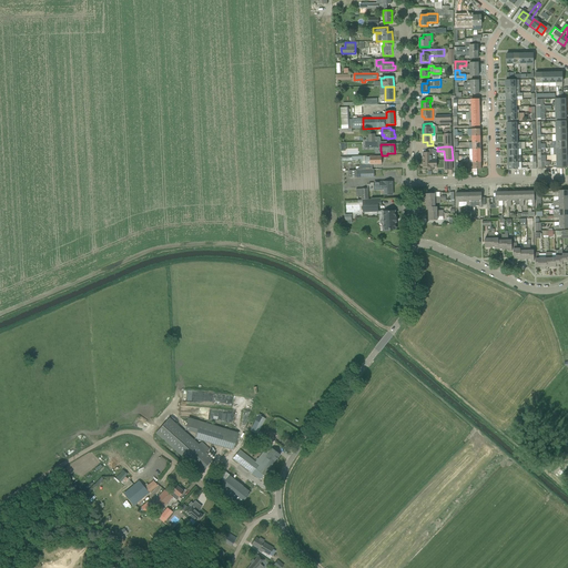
[(423,153),(423,160),(433,160),(433,149),(427,149),(427,153),(423,153)]
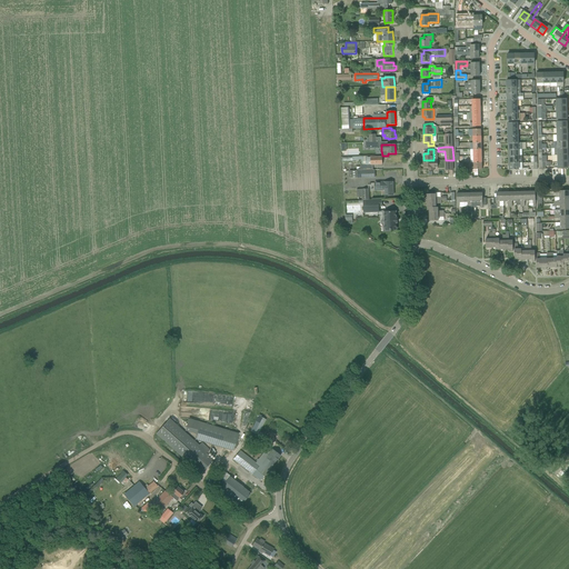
[(368,157),(352,157),(352,161),(359,161),(359,160),(361,160),(361,161),(362,165),(367,165),(367,170),(372,170),(372,165),(382,165),(382,157),(368,158),(368,157)]
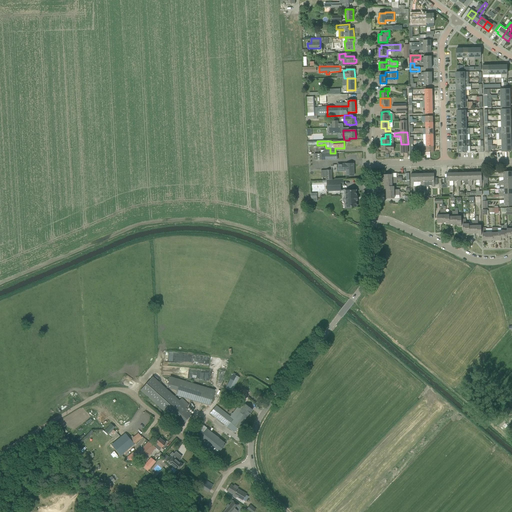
[(386,154),(390,154),(390,151),(394,151),(394,144),(390,144),(381,144),(381,151),(386,151),(386,154)]
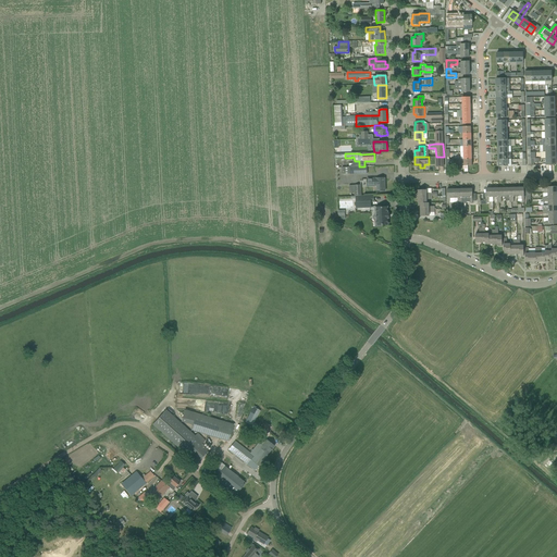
[(376,187),(378,192),(385,192),(384,178),(367,178),(367,184),(367,187),(376,187)]
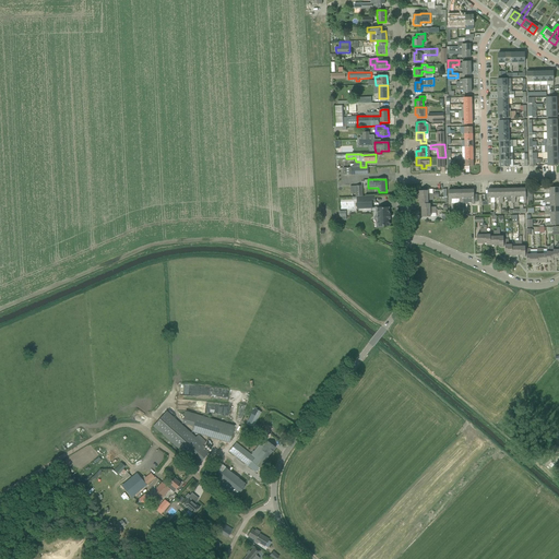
[(355,194),(355,197),(363,197),(363,194),(361,186),(352,187),(352,194),(355,194)]
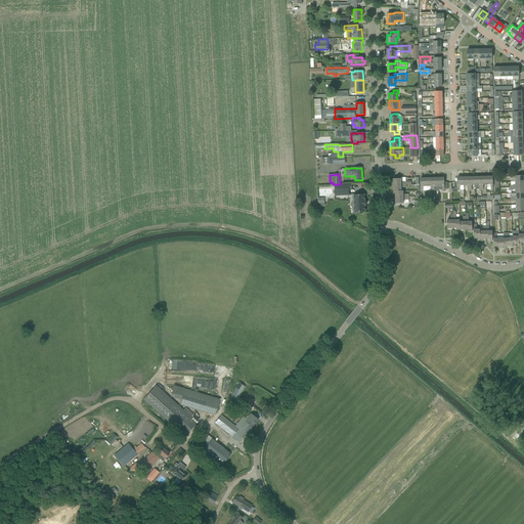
[(442,190),(442,191),(444,191),(448,191),(448,189),(447,182),(444,182),(444,177),(438,178),(438,186),(439,190),(442,190)]
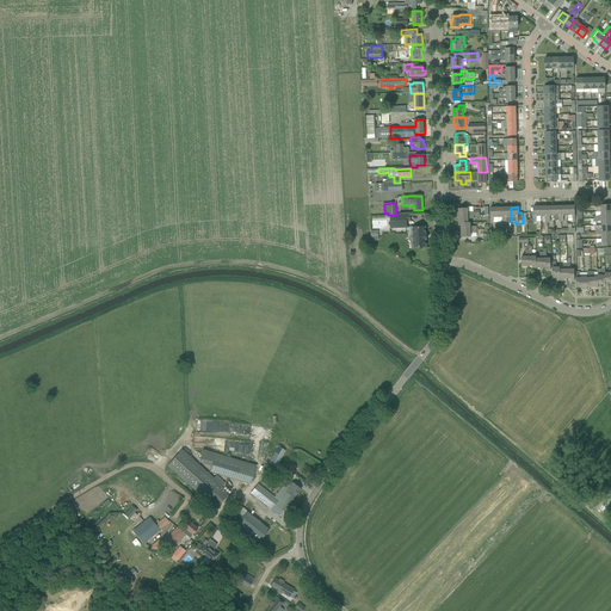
[(534,221),(534,222),(536,222),(536,216),(541,216),(541,207),(534,207),(534,213),(530,213),(530,221),(534,221)]
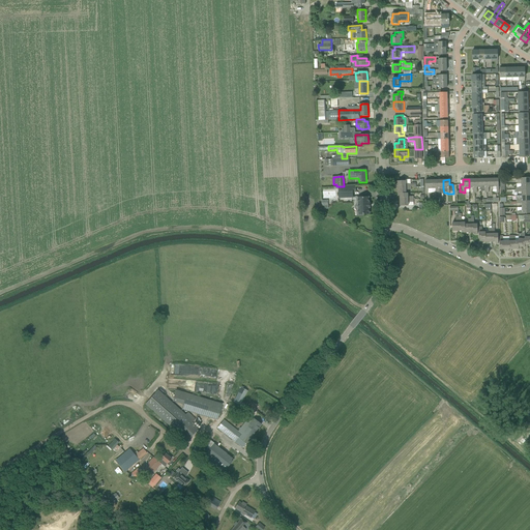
[(339,189),(339,197),(353,197),(353,192),(356,192),(355,186),(339,186),(339,187),(339,189)]
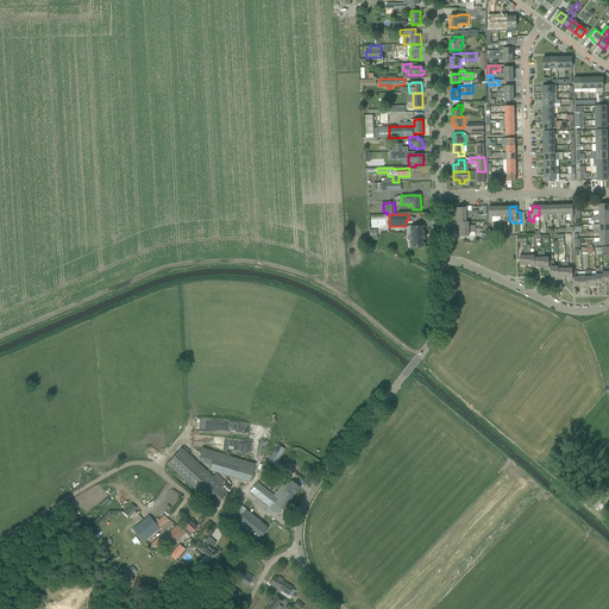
[(413,242),(410,242),(410,248),(418,248),(418,246),(425,246),(424,226),(412,227),(413,242)]
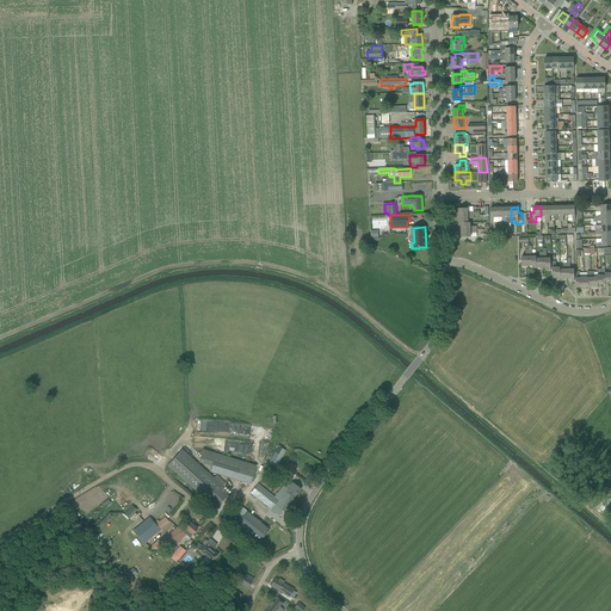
[(278,448),(270,463),(277,467),(285,451),(278,448)]
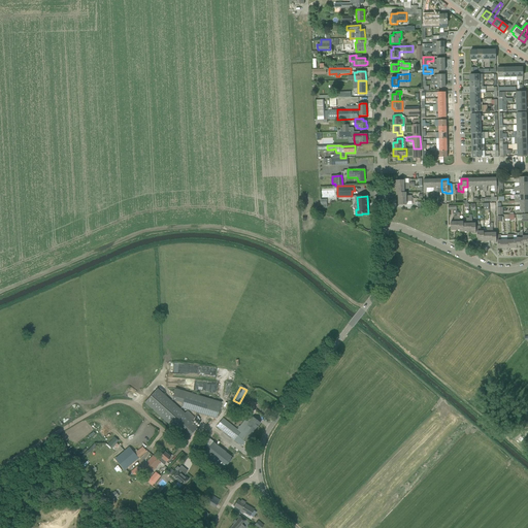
[(166,420),(188,439),(198,426),(177,407),(177,406),(158,389),(144,403),(165,421),(166,420)]
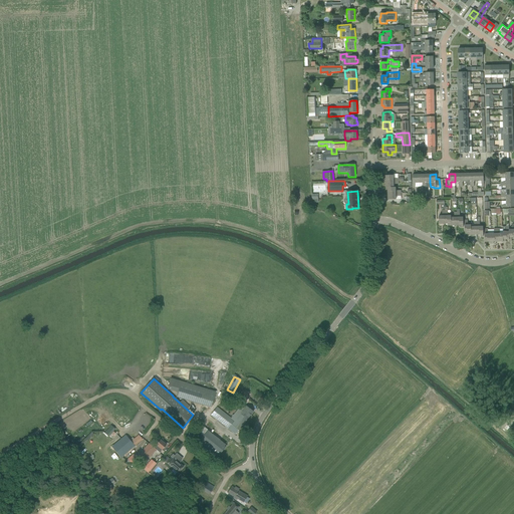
[(176,397),(211,408),(216,393),(171,378),(167,389),(178,392),(176,397)]
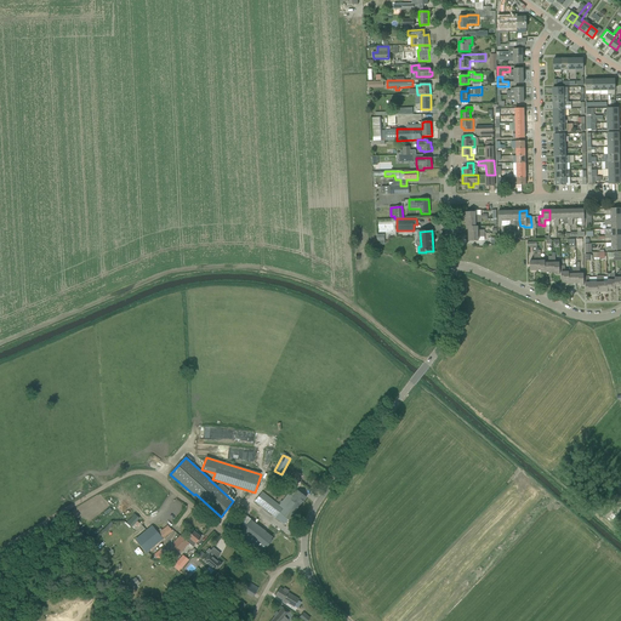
[(274,477),(271,484),(275,486),(277,484),(278,485),(278,486),(281,489),(285,482),(274,477)]
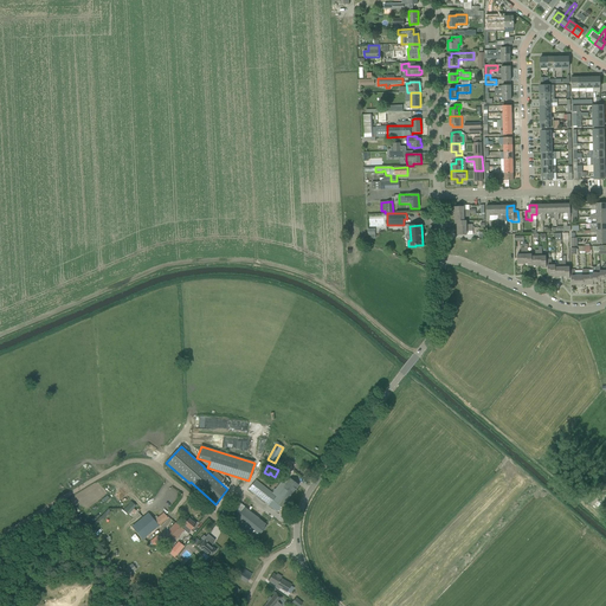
[(249,490),(277,513),(298,485),(290,478),(285,485),(281,482),(272,494),(256,481),(249,490)]
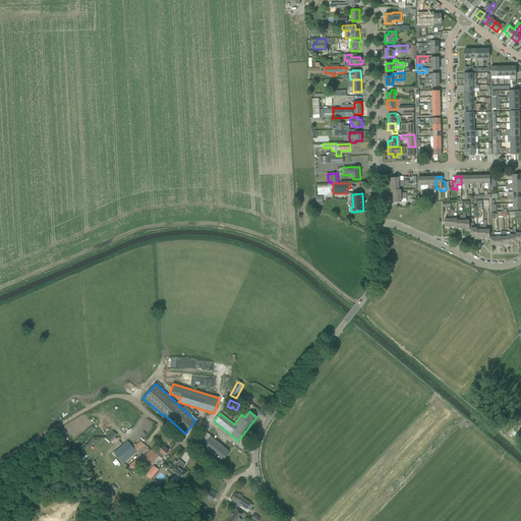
[(106,439),(110,443),(117,436),(113,431),(106,439)]
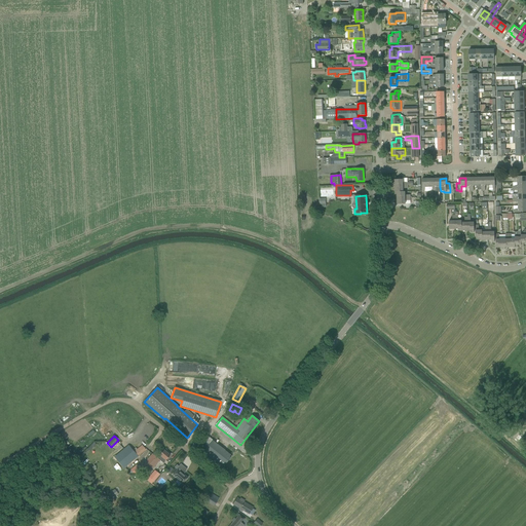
[(204,450),(225,464),(232,455),(208,437),(203,442),(209,445),(204,450)]
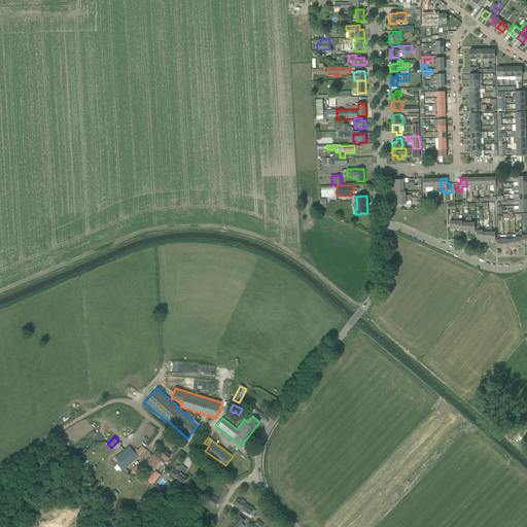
[(97,445),(94,443),(86,450),(90,452),(97,445)]
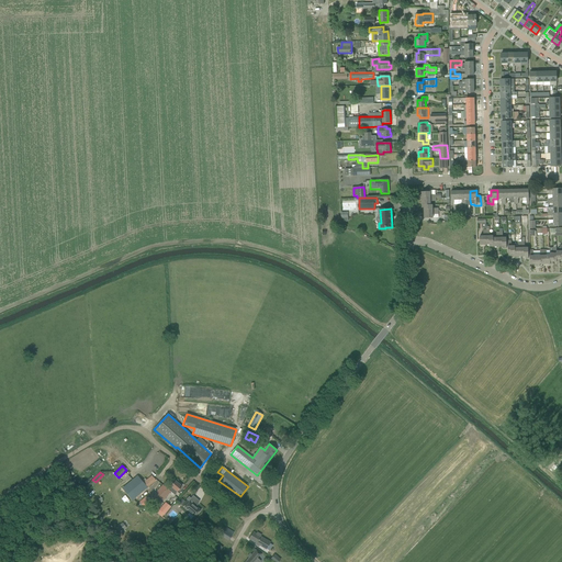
[(127,493),(133,499),(156,481),(152,475),(146,480),(145,479),(142,481),(142,482),(127,493)]
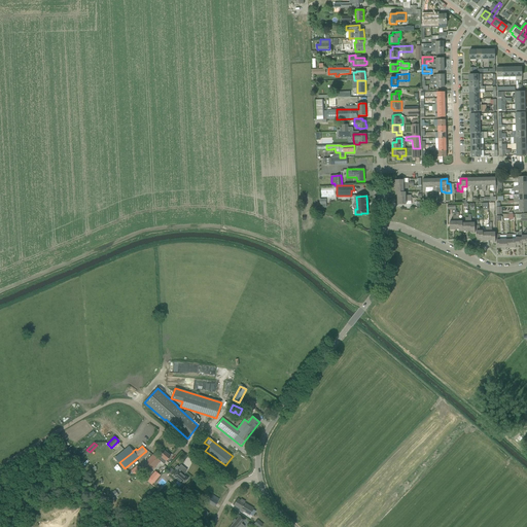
[(145,463),(153,469),(160,461),(164,464),(166,461),(166,462),(167,460),(170,457),(164,451),(161,455),(160,456),(157,459),(152,455),(145,463)]
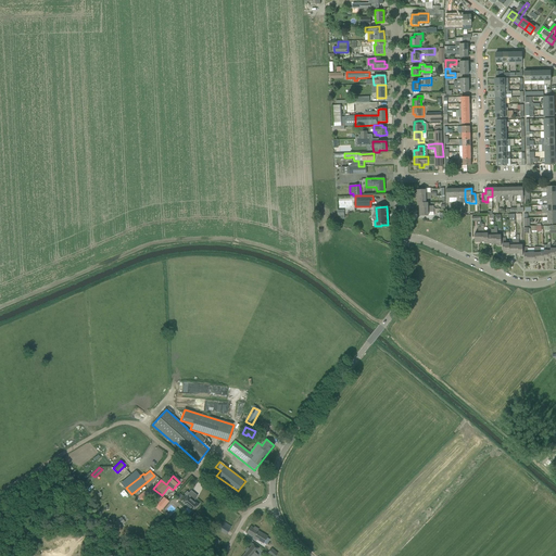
[(138,496),(142,502),(148,497),(144,492),(138,496)]
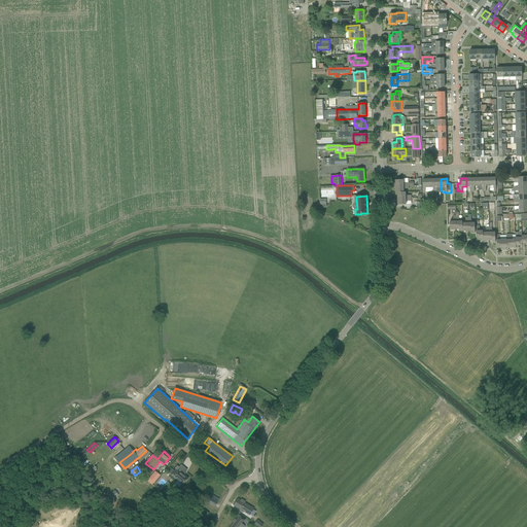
[(173,477),(183,486),(188,479),(183,475),(186,470),(183,468),(180,472),(178,470),(175,475),(173,477)]
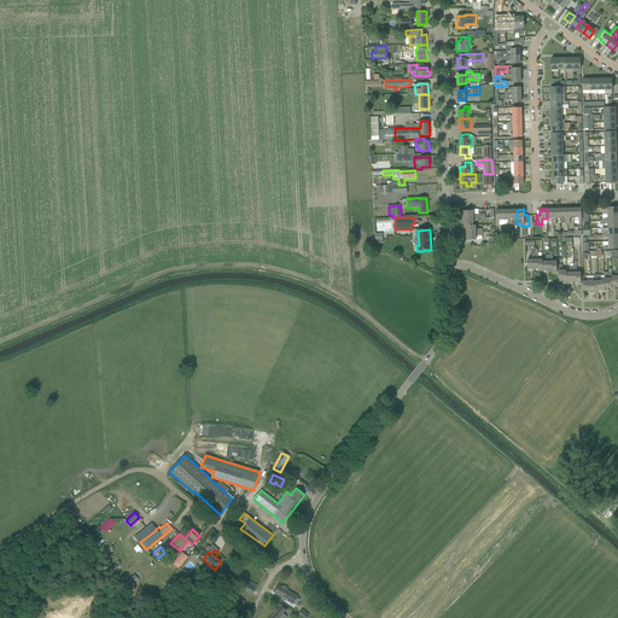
[(94,554),(89,557),(95,565),(101,561),(103,560),(97,552),(94,554)]
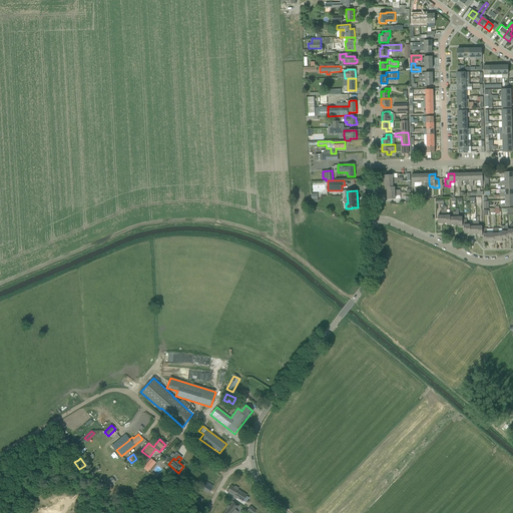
[(145,465),(143,468),(147,472),(150,469),(151,470),(157,464),(151,459),(145,465)]
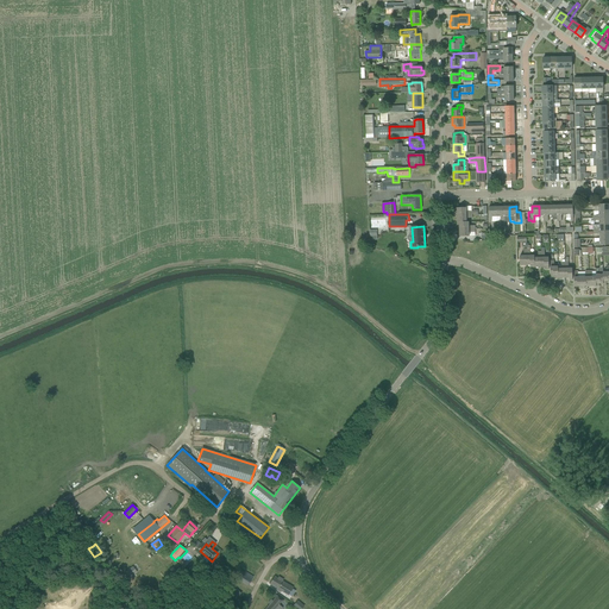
[(132,566),(121,575),(126,581),(137,572),(132,566)]
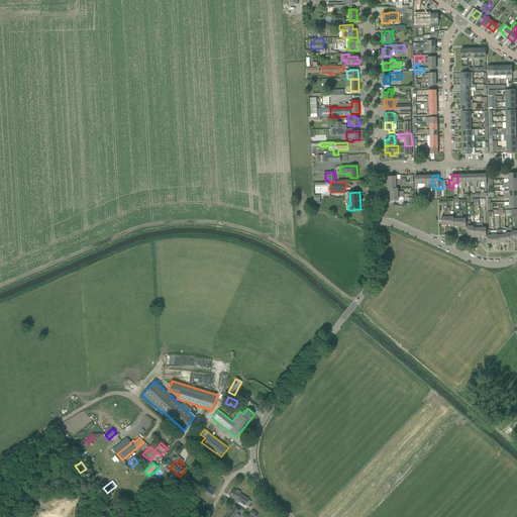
[(201,491),(210,498),(216,490),(208,486),(207,488),(205,486),(201,491)]
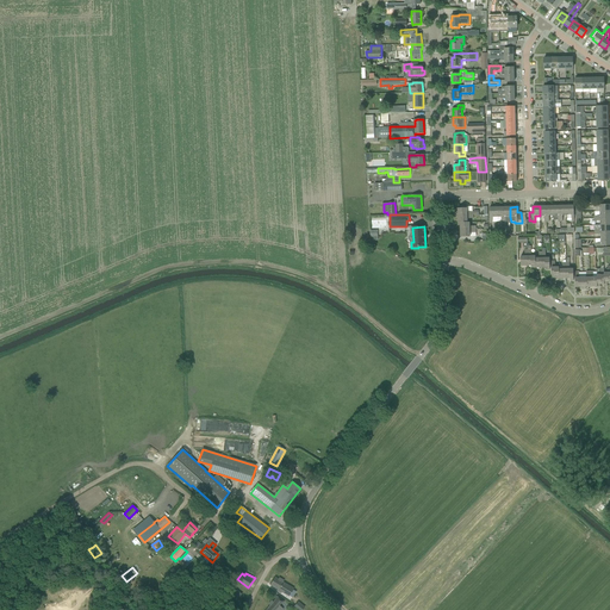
[(275,578),(271,585),(278,590),(277,591),(279,592),(281,593),(281,592),(290,597),(293,589),(284,584),(282,583),(284,582),(279,578),(278,580),(275,578)]
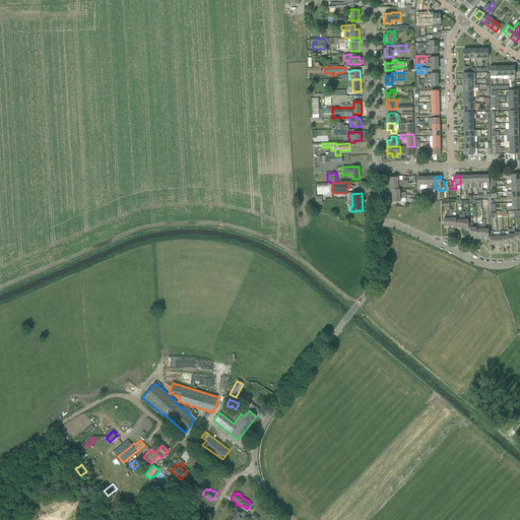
[(200,504),(196,508),(198,510),(200,513),(206,507),(203,504),(202,506),(200,504)]
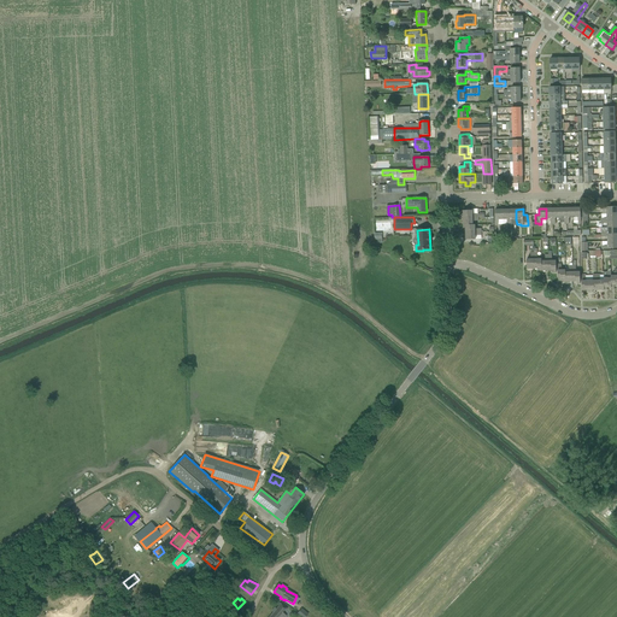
[(274,612),(269,616),(286,616),(287,616),(282,612),(285,611),(286,611),(287,610),(280,603),(278,604),(278,606),(276,609),(274,607),(271,610),(271,611),(274,612)]
